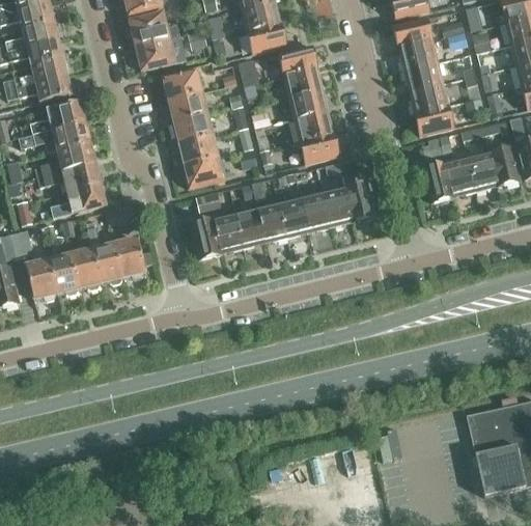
[(0,3),(0,14),(49,2),(48,0),(15,0),(0,3)]
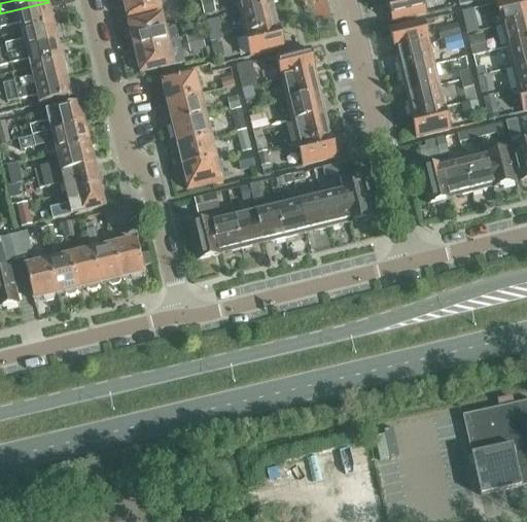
[(124,0),(124,1),(124,4),(125,9),(126,11),(127,11),(127,15),(163,6),(161,0),(124,0)]
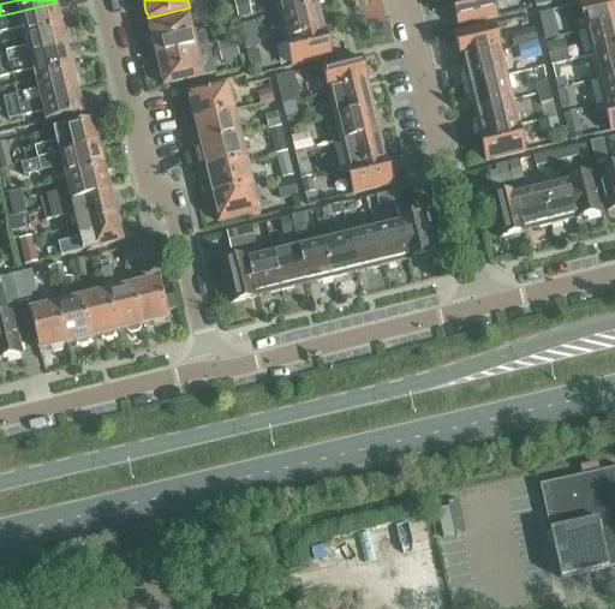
[(276,0),(280,11),(318,3),(317,0),(276,0)]
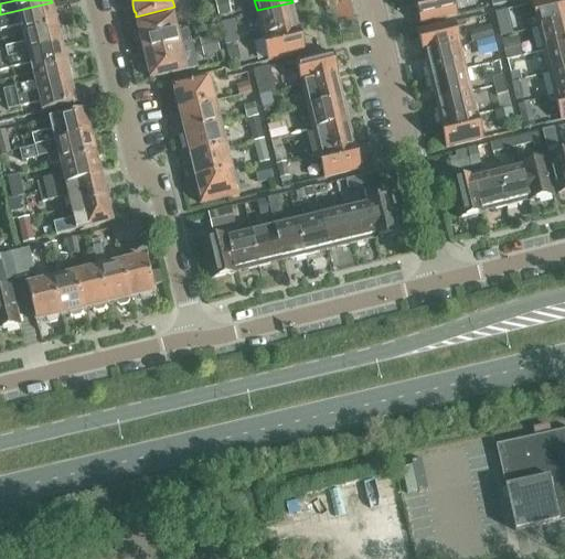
[(416,0),(420,20),(456,11),(452,0),(416,0)]
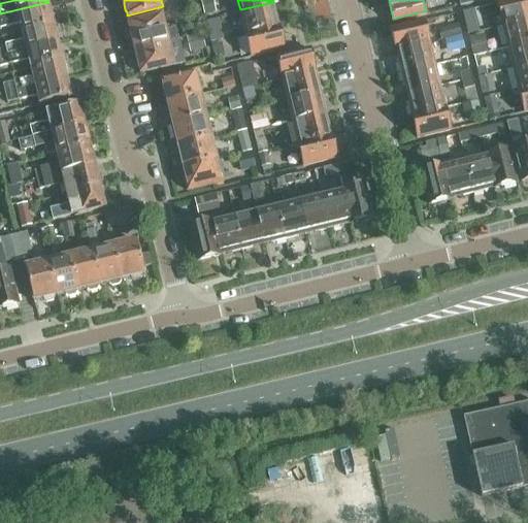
[(502,21),(527,14),(527,0),(497,0),(502,21)]
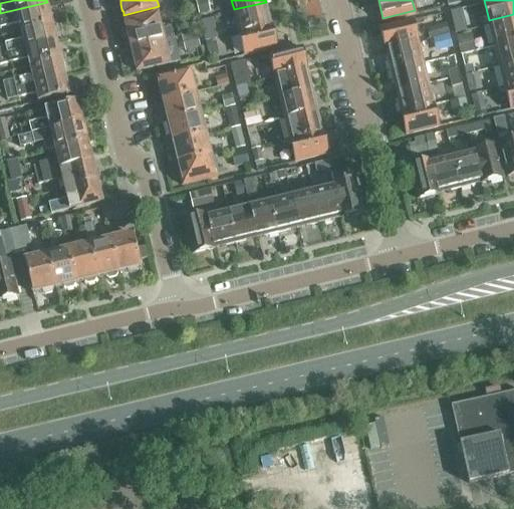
[(0,23),(19,19),(21,27),(51,20),(50,17),(51,17),(51,15),(50,11),(49,9),(47,2),(0,13),(0,23)]
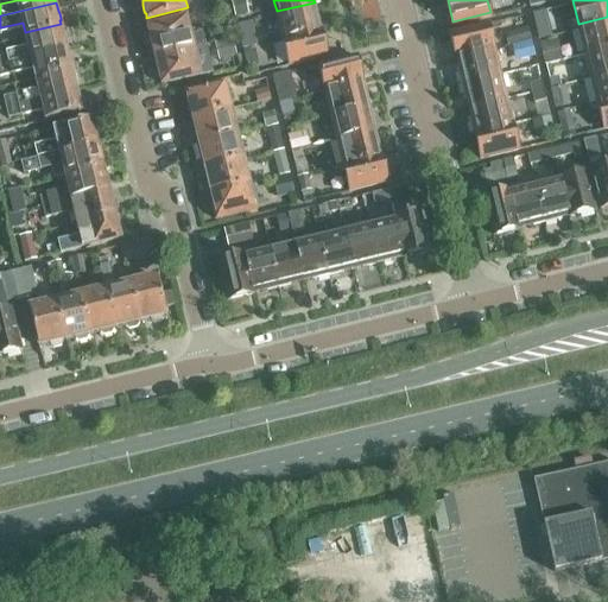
[(277,11),(283,36),(318,27),(316,17),(317,13),(315,2),(277,11)]
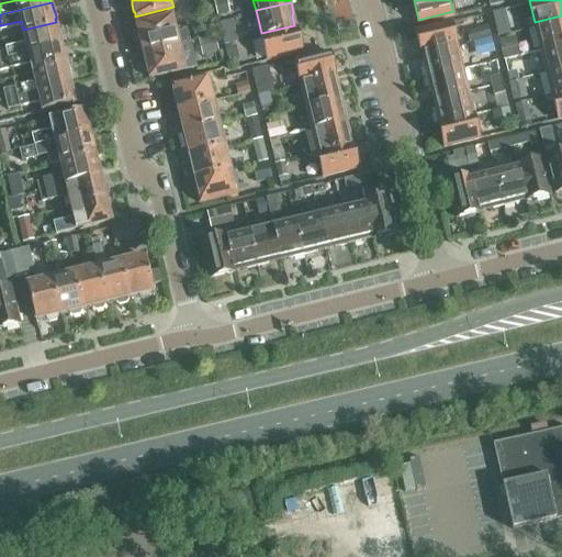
[(502,7),(493,9),(498,32),(507,30),(502,7)]
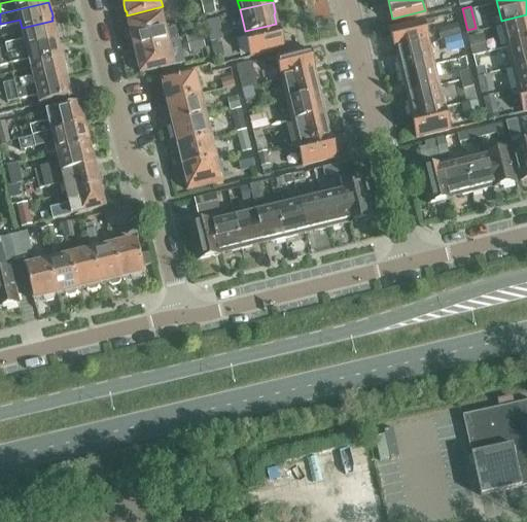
[(135,44),(167,37),(178,34),(176,24),(165,27),(162,13),(130,21),(130,25),(129,27),(130,33),(133,35),(135,44)]
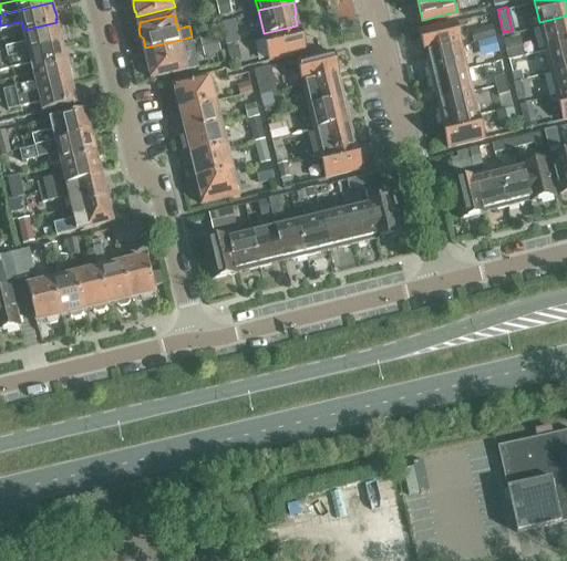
[(566,16),(539,22),(546,47),(566,40),(566,16)]
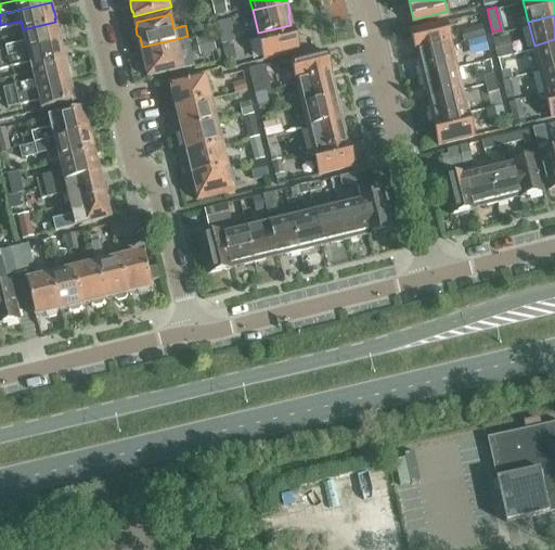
[(416,50),(420,49),(452,41),(446,18),(411,27),(416,50)]
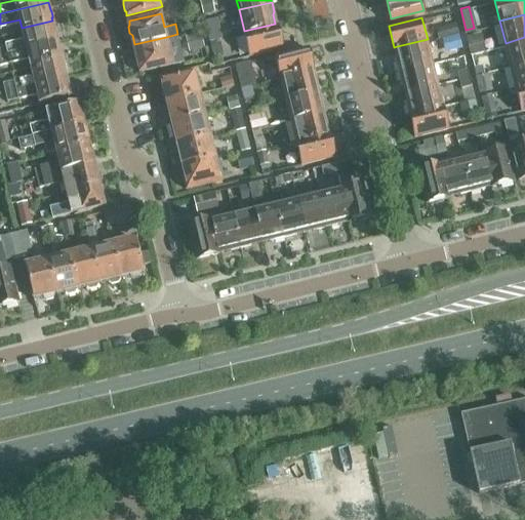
[(448,34),(459,31),(456,20),(436,25),(439,36),(448,34)]
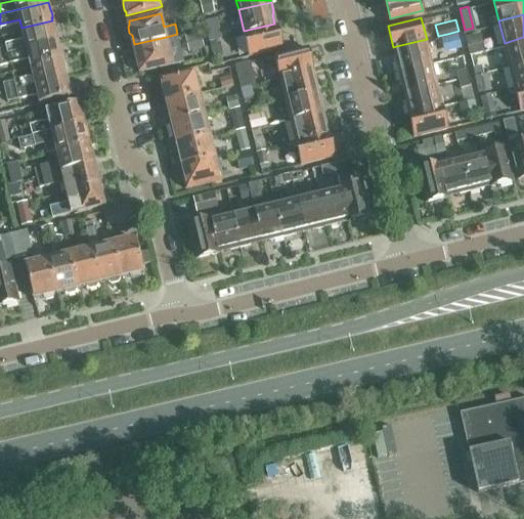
[(0,42),(0,51),(26,46),(56,38),(55,31),(56,29),(55,25),(53,24),(52,20),(22,28),(24,37),(5,41),(0,42)]
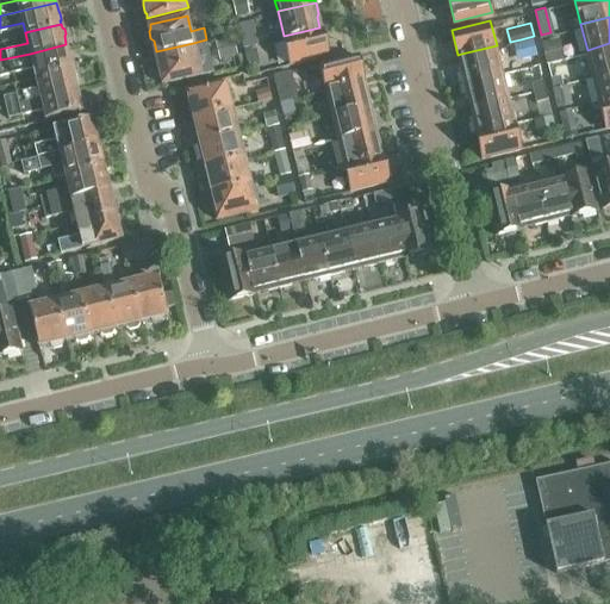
[(319,27),(284,36),(290,62),(329,53),(322,26),(319,27)]
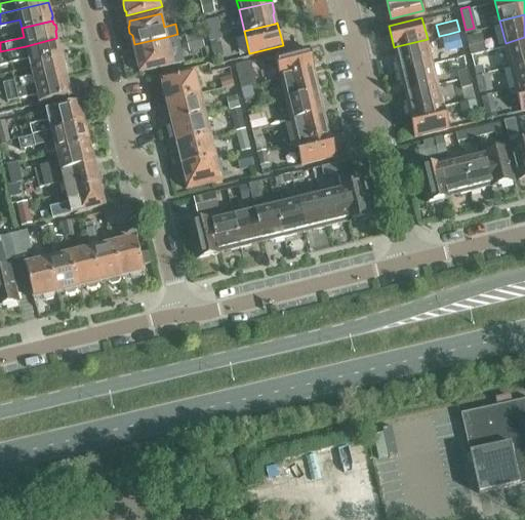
[(204,44),(200,28),(190,31),(185,32),(188,43),(189,48),(204,44)]
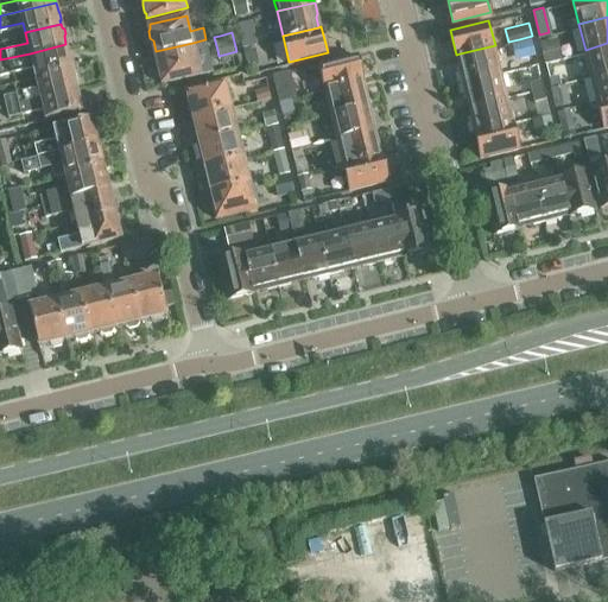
[(540,37),(545,59),(563,55),(557,32),(540,37)]
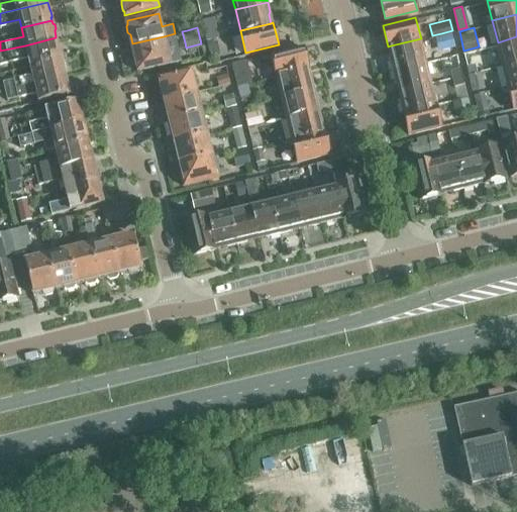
[(205,30),(207,38),(215,36),(213,28),(205,30)]
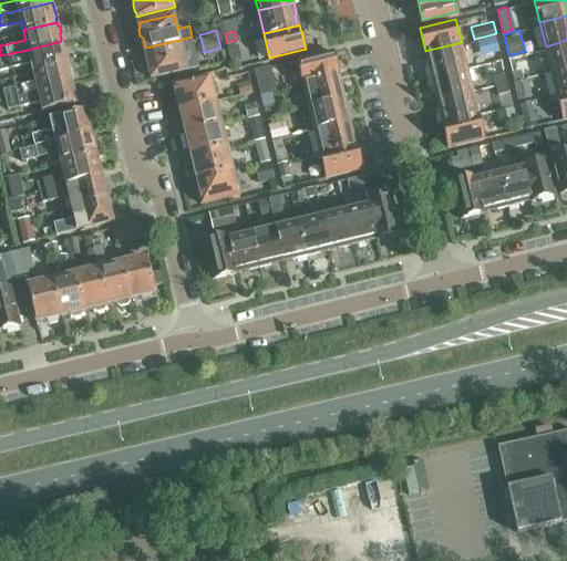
[(496,33),(484,37),(487,50),(500,47),(496,33)]
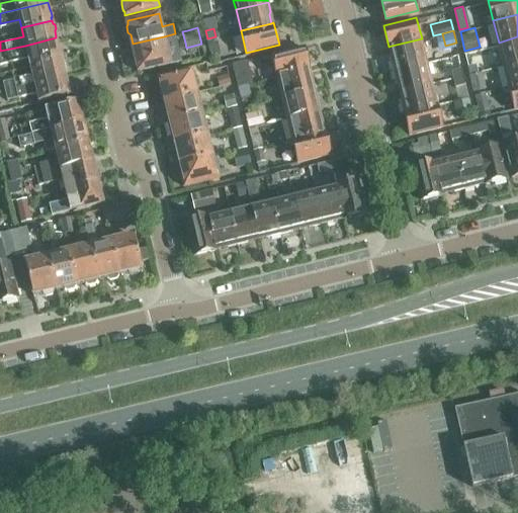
[(164,36),(133,44),(135,54),(134,57),(135,63),(138,64),(139,68),(170,60),(164,36)]
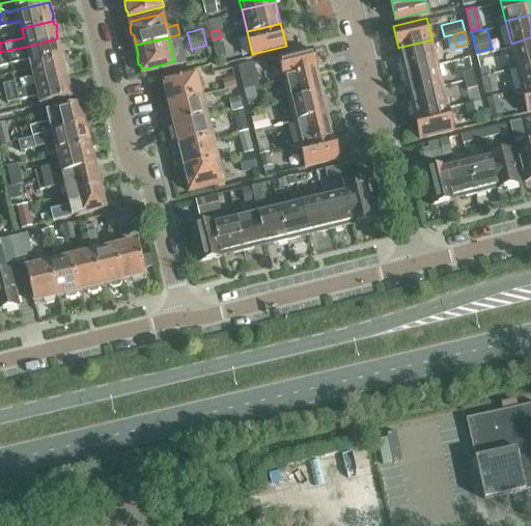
[(221,37),(213,39),(215,48),(223,46),(221,37)]
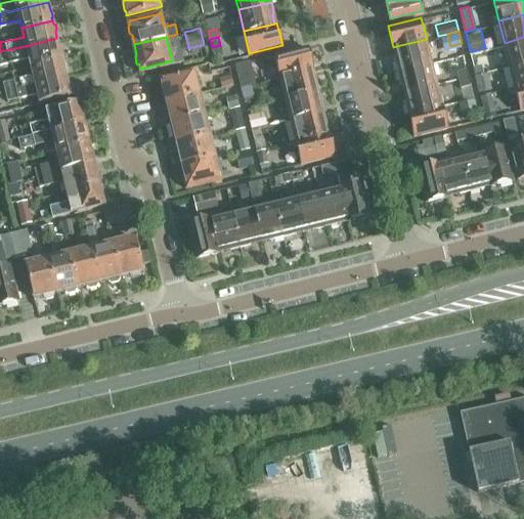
[(523,37),(505,43),(510,65),(523,60),(523,37)]
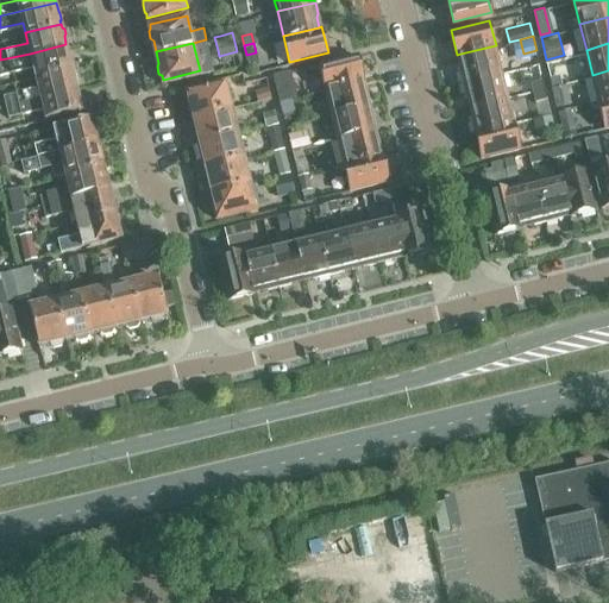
[(33,64),(36,74),(71,66),(70,62),(71,60),(70,55),(68,54),(66,44),(30,54),(0,60),(0,71),(12,69),(33,64)]
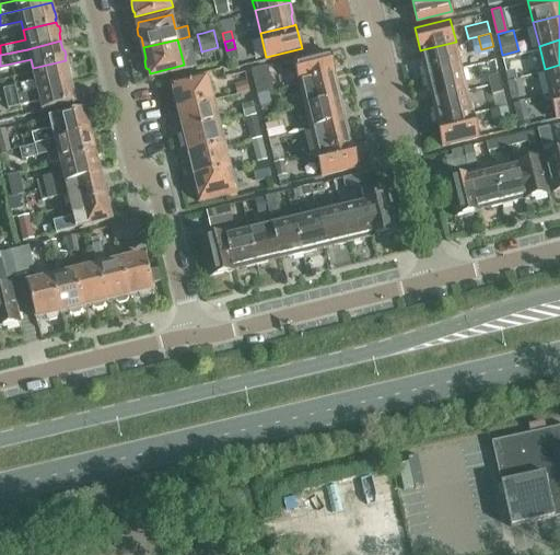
[(423,64),(426,73),(462,65),(456,42),(423,49),(426,60),(423,64)]
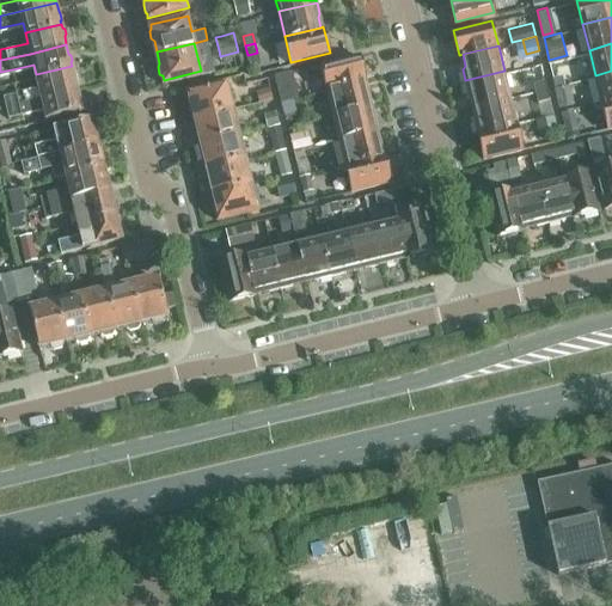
[(328,89),(363,79),(366,78),(360,53),(322,62),(328,89)]
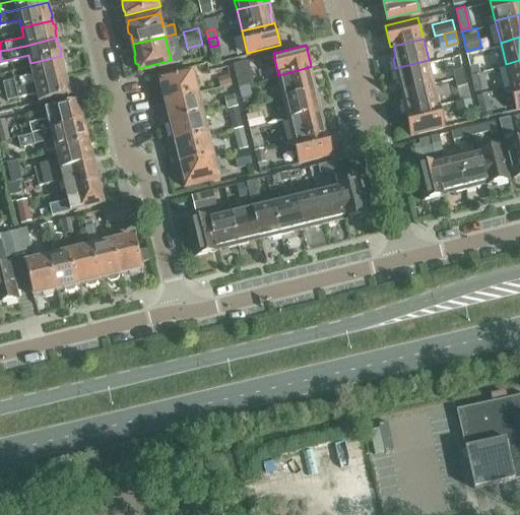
[(3,80),(5,88),(65,74),(63,66),(64,64),(63,60),(62,59),(61,59),(61,56),(30,63),(33,73),(14,77),(3,80)]
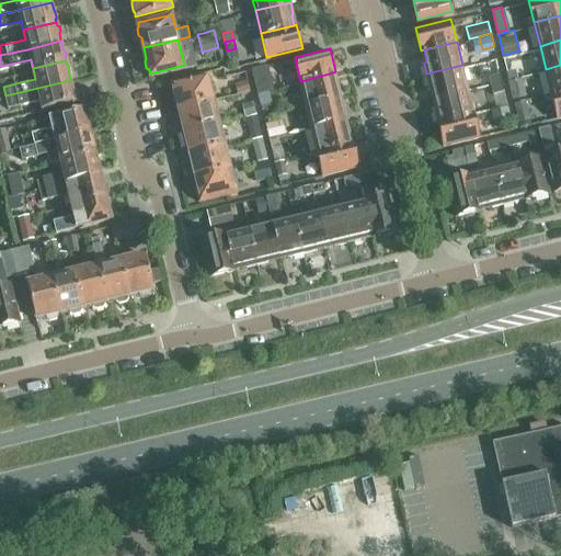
[(252,67),(256,90),(260,90),(268,88),(263,65),(253,67),(252,67)]
